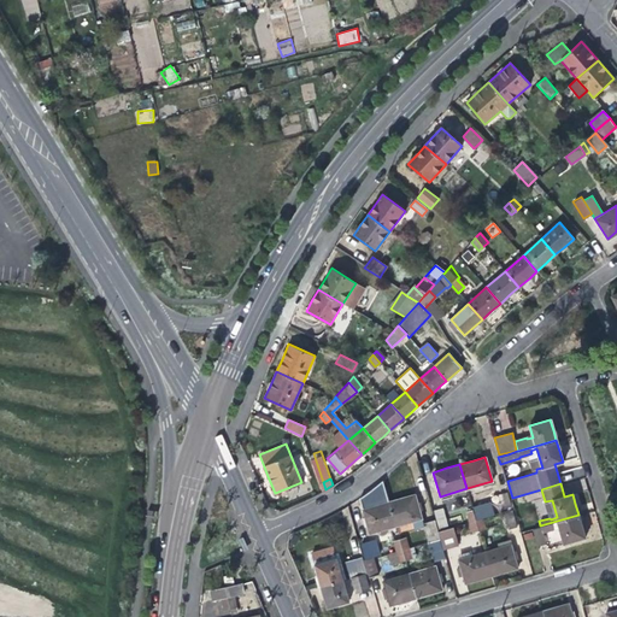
[(503,509),(510,506),(506,492),(499,494),(503,509)]
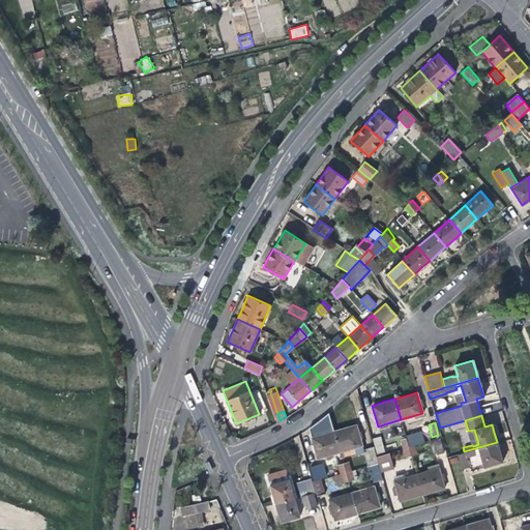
[(355,452),(363,450),(362,448),(355,424),(346,428),(333,431),(340,451),(354,447),(355,452)]
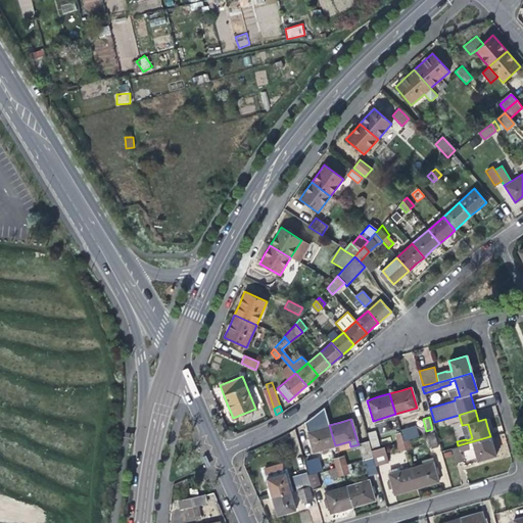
[(313,452),(335,445),(329,425),(319,428),(306,432),(308,439),(311,445),(313,452)]
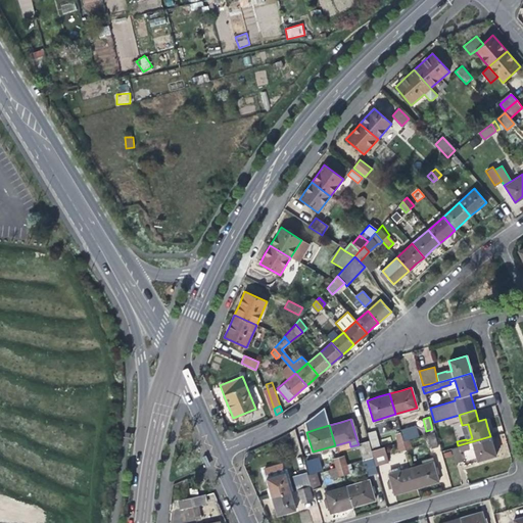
[(372,447),(379,445),(375,430),(368,432),(372,447)]
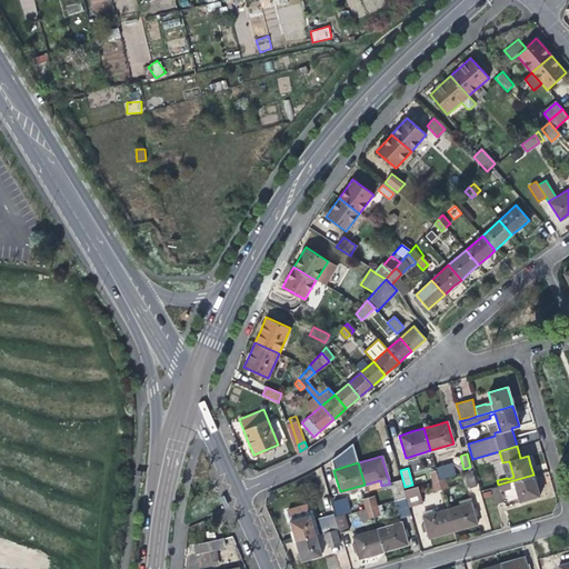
[(468,488),(476,486),(471,472),(465,473),(468,488)]
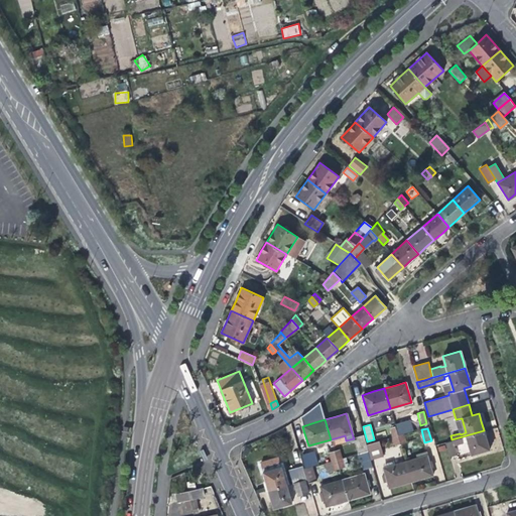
[(486,439),(484,430),(452,439),(444,442),(448,456),(456,454),(453,444),(462,441),(462,440),(468,438),(472,454),(489,448),(486,439)]
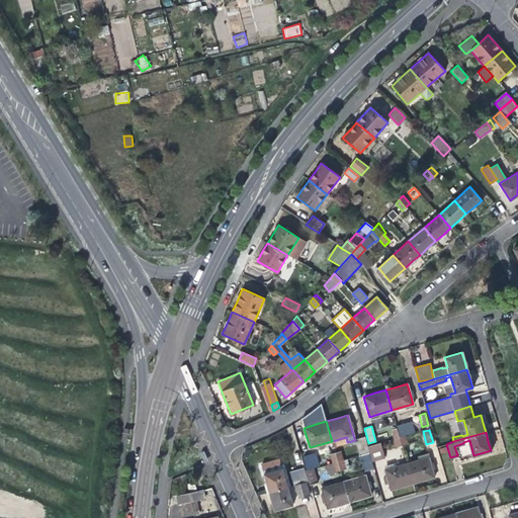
[(354,438),(355,440),(359,454),(361,453),(369,451),(367,445),(364,435),(354,438)]
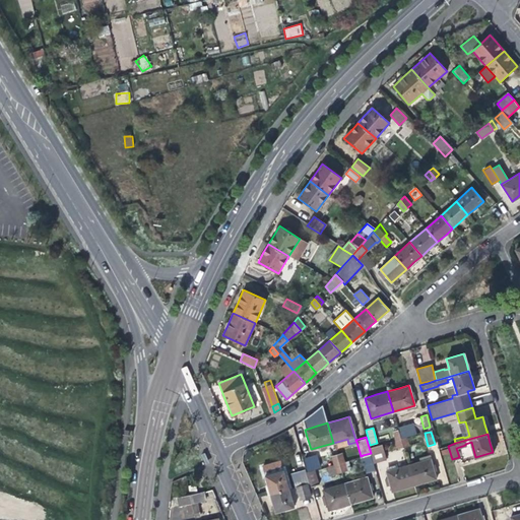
[(382,444),(369,447),(371,453),(374,462),(386,458),(382,444)]
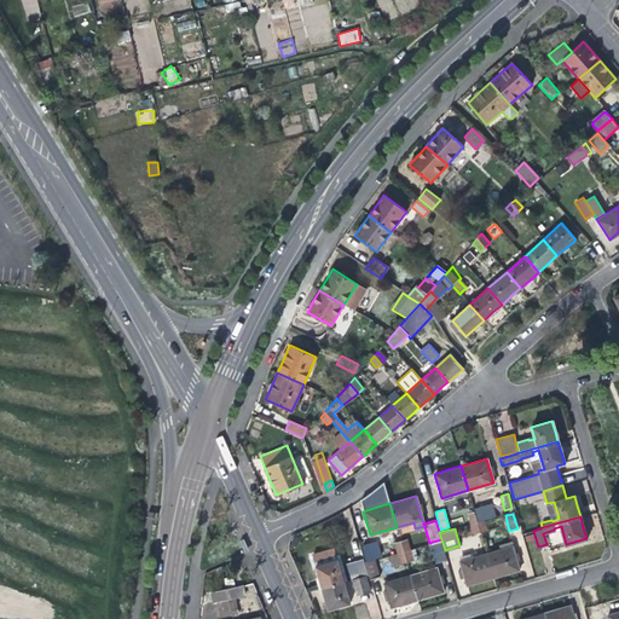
[(238,537),(244,553),(249,550),(243,534),(238,537)]
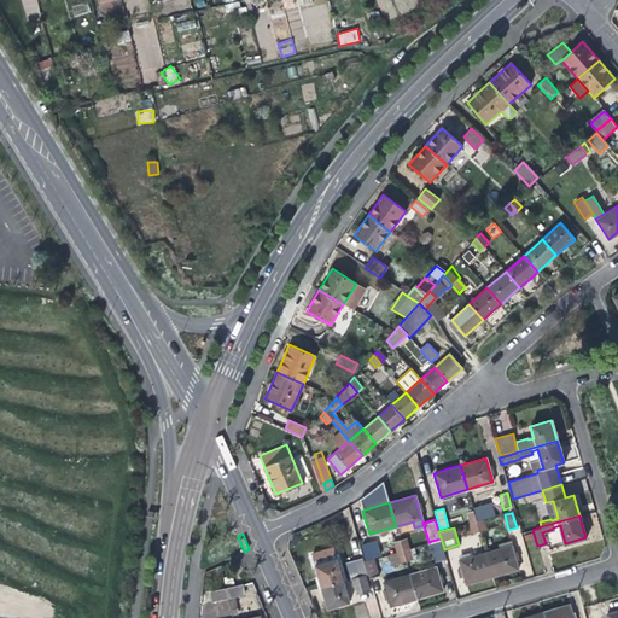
[(445,558),(444,549),(441,538),(431,541),(437,560),(445,558)]
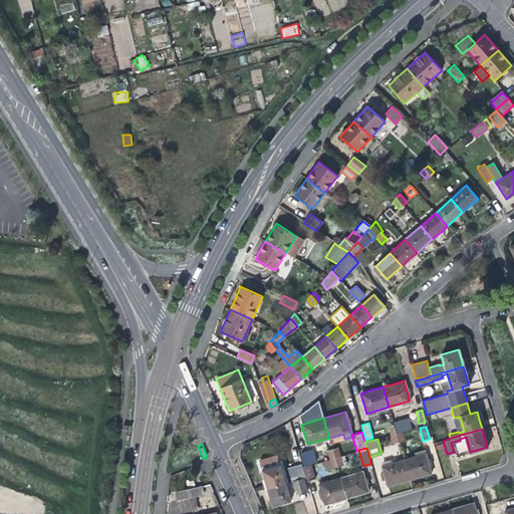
[(301,455),(304,466),(312,464),(315,463),(312,451),(301,455)]
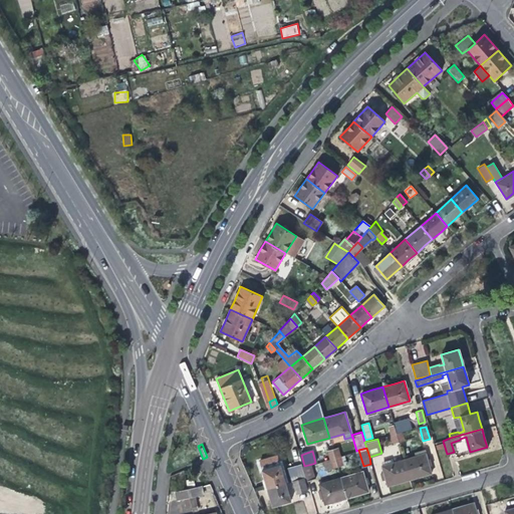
[(431,472),(429,466),(427,459),(425,453),(404,459),(404,460),(409,479),(422,475),(431,472)]
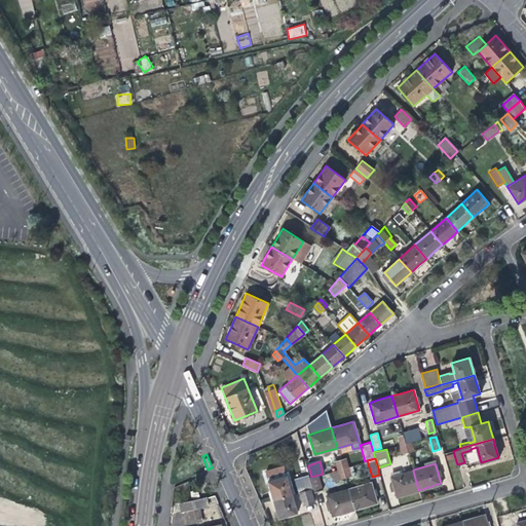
[(334,481),(345,477),(343,467),(338,470),(332,472),(334,481)]
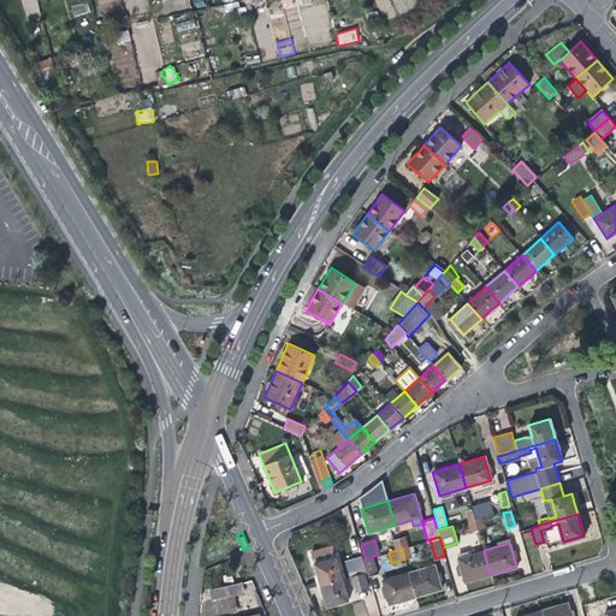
[(317,573),(320,585),(342,579),(336,557),(335,557),(332,550),(321,552),(323,561),(314,563),(317,573)]
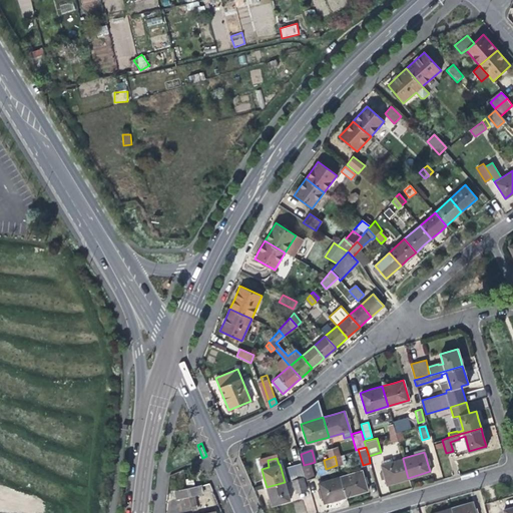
[(381,464),(383,471),(384,477),(386,484),(399,480),(408,478),(403,459),(403,458),(381,464)]
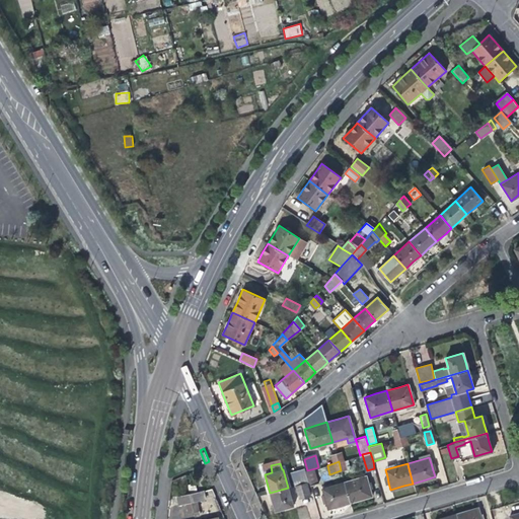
[(263,467),(265,474),(272,472),(271,465),(263,467)]
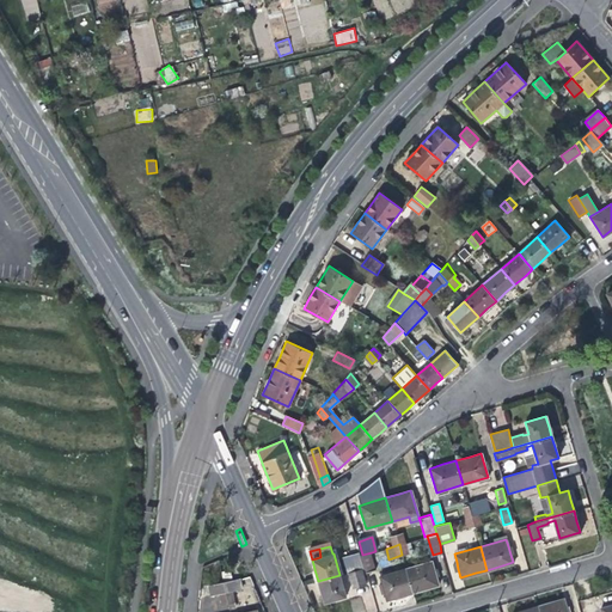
[(343,557),(348,573),(361,569),(363,568),(360,556),(359,552),(343,557)]
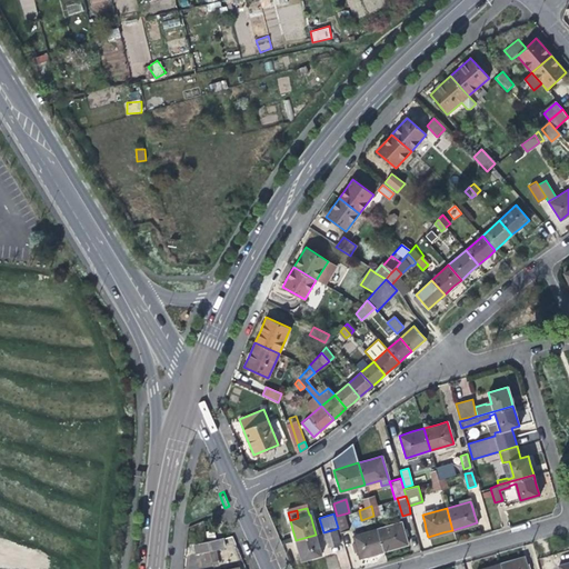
[(350,527),(346,513),(337,516),(335,517),(338,528),(339,530),(350,527)]
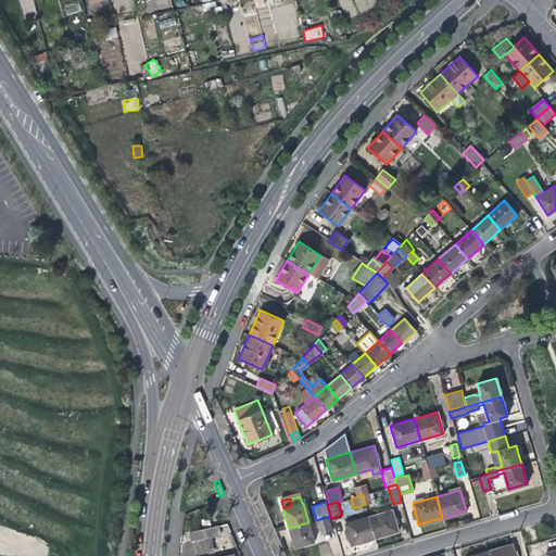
[(391,509),(368,517),(375,538),(388,534),(397,531),(391,509)]
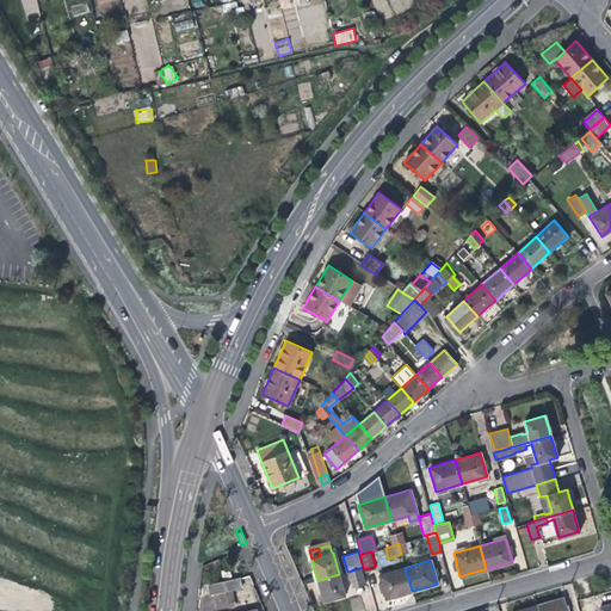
[(364,582),(360,568),(347,572),(352,587),(364,582)]
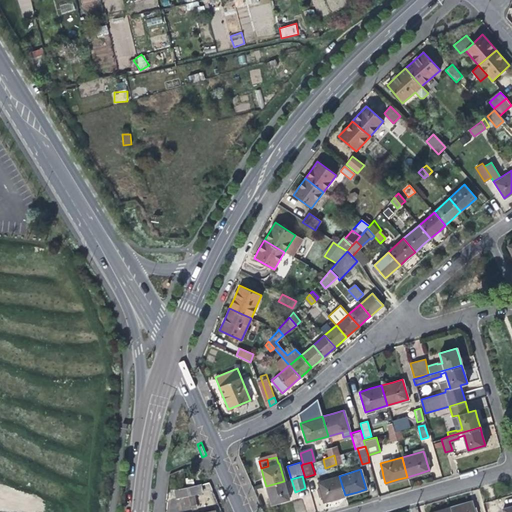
[(335,498),(345,495),(339,476),(318,482),(320,488),(317,489),(319,495),(321,495),(323,501),(335,498)]
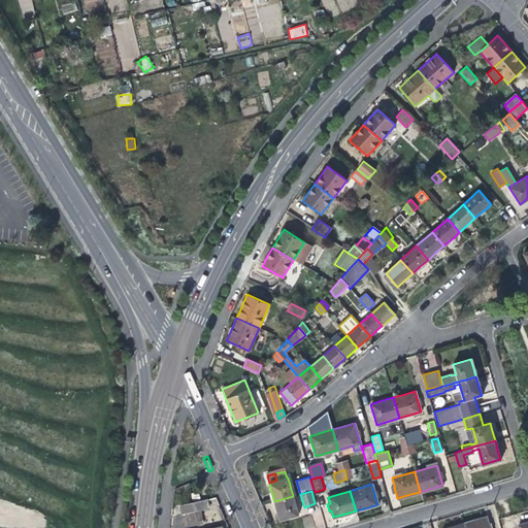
[(298,514),(293,496),(274,501),(276,510),(279,519),(298,514)]
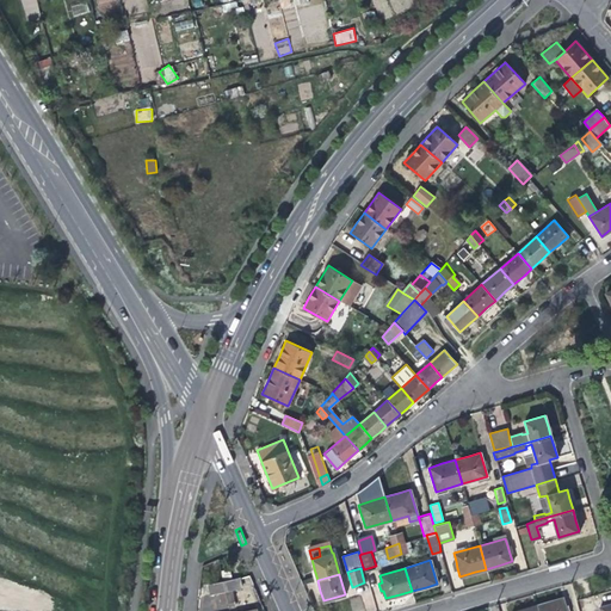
[(238,578),(223,581),(228,602),(233,600),(230,590),(239,587),(238,578)]
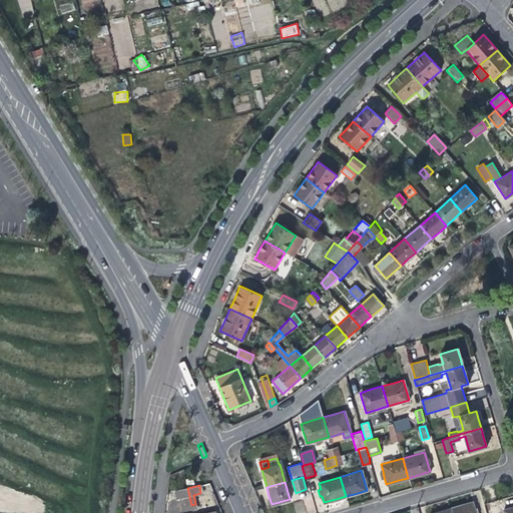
[(185,506),(191,505),(187,488),(174,491),(177,499),(183,497),(185,506)]
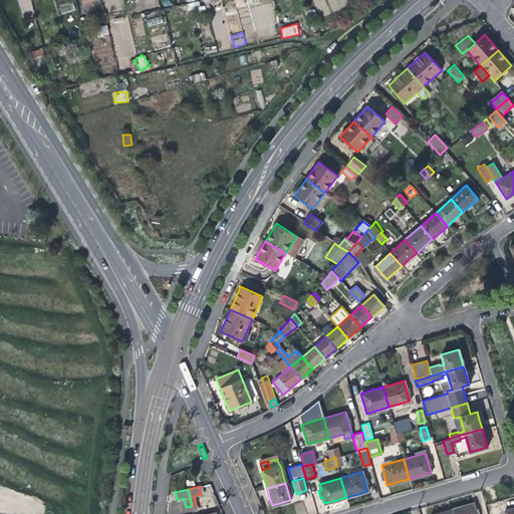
[(476,513),(475,508),(473,502),(463,505),(451,508),(452,513),(476,513)]
